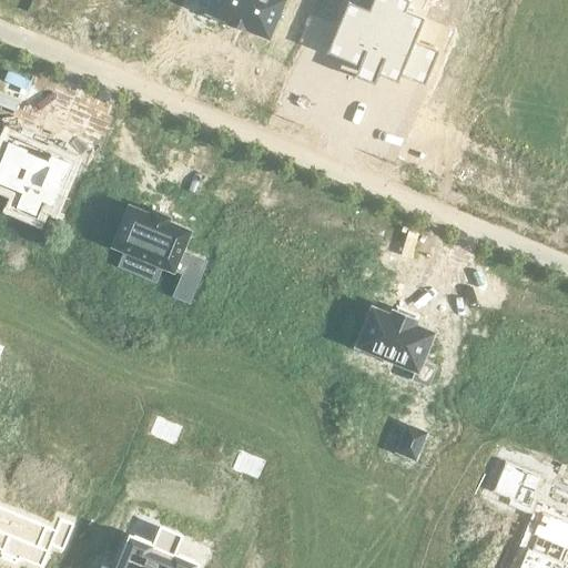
[(210,11),(209,13),(211,14),(231,22),(230,24),(246,31),(247,29),(267,38),(270,39),(270,37),(285,1),(283,0),(213,0),(210,11)]
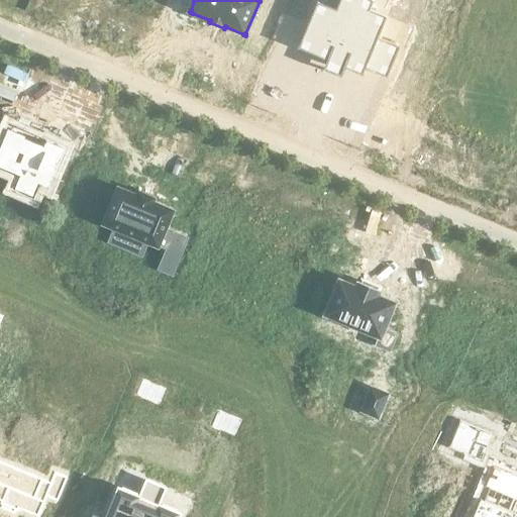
[(318,2),(299,48),(328,61),(324,70),(342,78),(345,68),(363,76),(367,67),(388,76),(401,45),(379,36),(387,17),(370,10),(374,0),(340,0),(337,10),(318,2)]
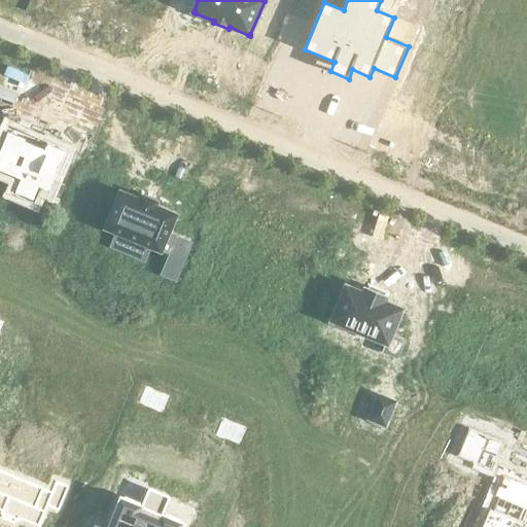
[(8,131),(0,149),(0,172),(20,180),(14,194),(34,202),(40,188),(49,192),(67,151),(47,143),(44,149),(27,141),(28,139),(24,138),(25,135),(12,130),(11,133),(8,131)]
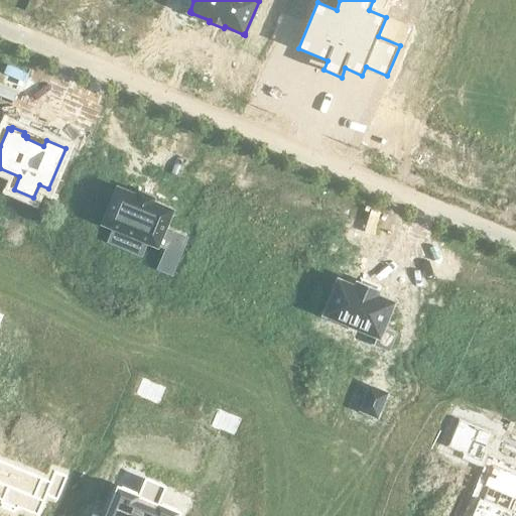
[(118,188),(103,224),(158,248),(159,246),(166,249),(158,269),(172,275),(187,238),(173,232),(173,234),(165,231),(173,212),(174,211),(172,210),(153,202),(154,200),(155,199),(154,198),(153,198),(141,192),(140,191),(139,194),(139,196),(120,187),(118,186),(117,188),(118,188)]
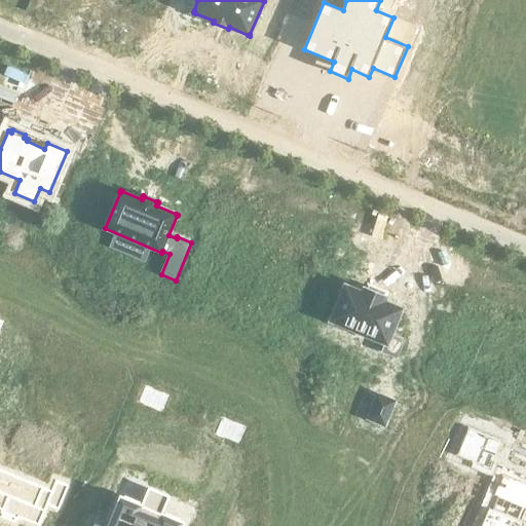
[(332,320),(331,322),(333,323),(386,344),(383,352),(397,358),(404,341),(391,336),(402,311),(403,311),(403,309),(401,308),(385,302),(386,300),(387,298),(385,297),(367,290),(365,289),(364,291),(365,291),(364,293),(348,286),(346,285),(345,287),(332,320)]
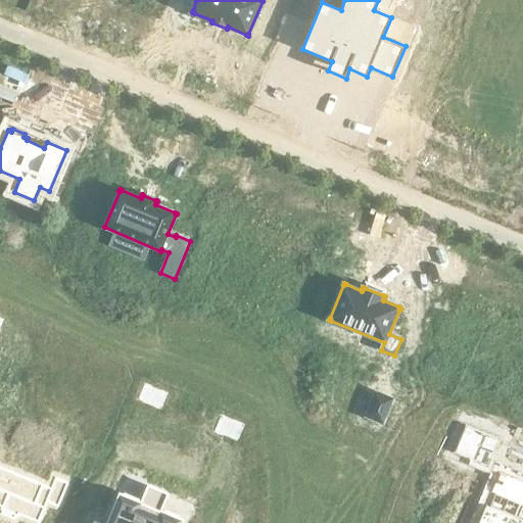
[(143,383),(136,400),(161,411),(169,393),(143,383)]
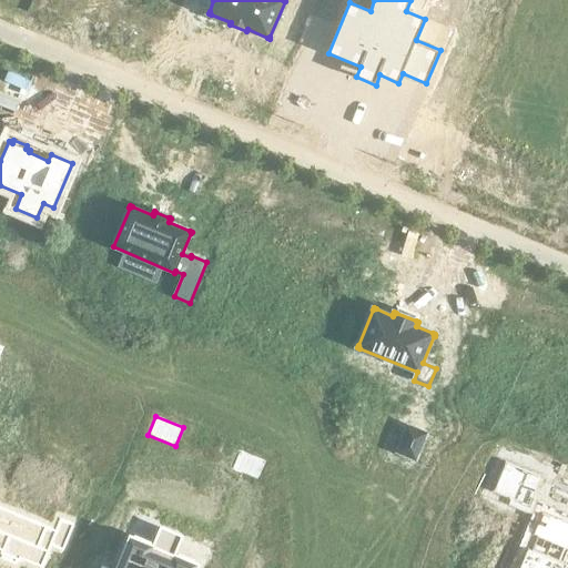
[(408,426),(397,453),(416,460),(427,434),(408,426)]
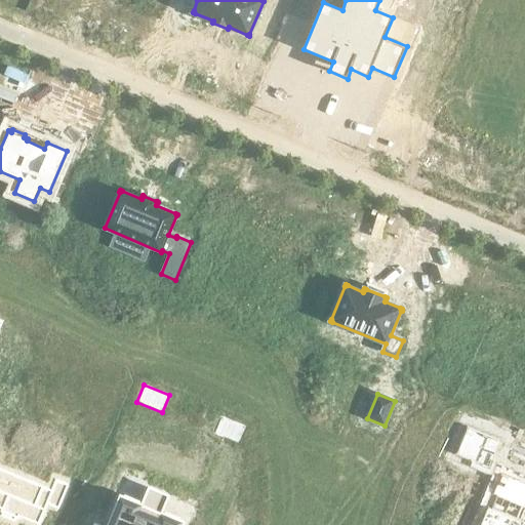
[(220,416),(213,434),(239,444),(246,427),(220,416)]
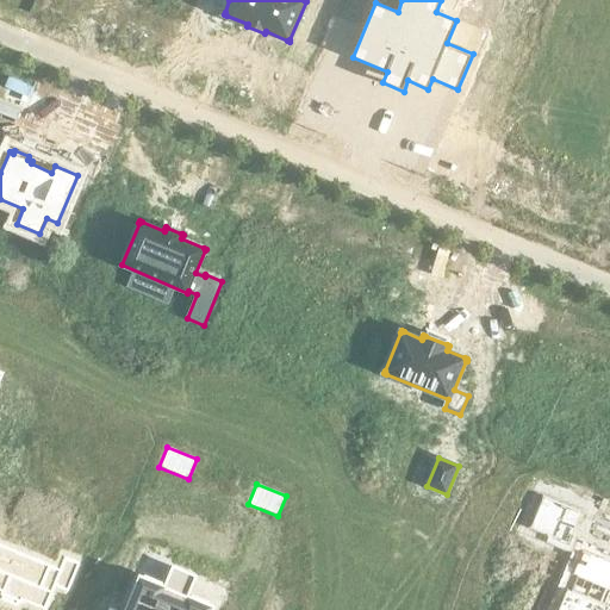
[(543,496),(529,529),(568,545),(583,512),(543,496)]
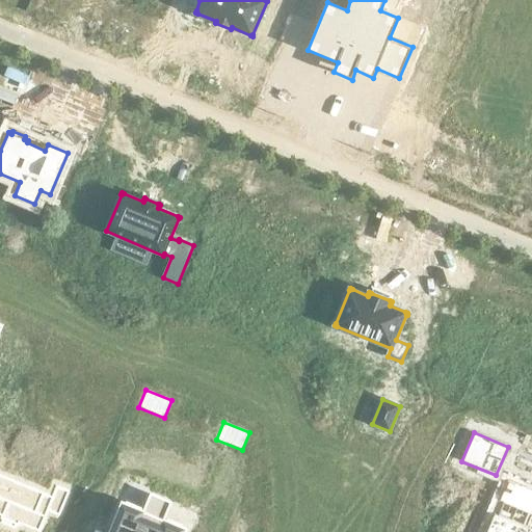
[(0,515),(2,516),(1,517),(0,520),(2,520),(17,526),(19,527),(19,525),(19,524),(37,531),(40,531),(41,531),(40,531),(48,511),(59,516),(70,491),(56,486),(52,497),(0,475),(0,515)]
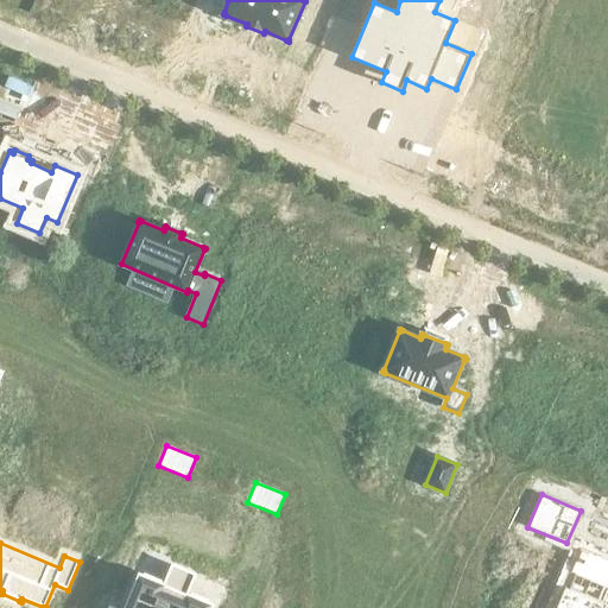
[(607,587),(607,559),(581,549),(570,572),(575,575),(569,588),(567,587),(564,586),(564,588),(555,607),(607,607),(607,606),(607,603),(600,601),(606,588),(607,589),(607,587)]
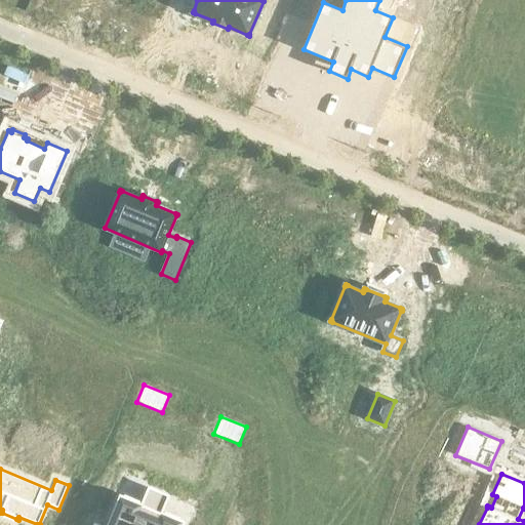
[(97,518),(93,524),(182,524),(186,516),(182,514),(182,513),(169,508),(169,509),(140,497),(140,495),(128,490),(128,492),(123,490),(110,523),(97,518)]
